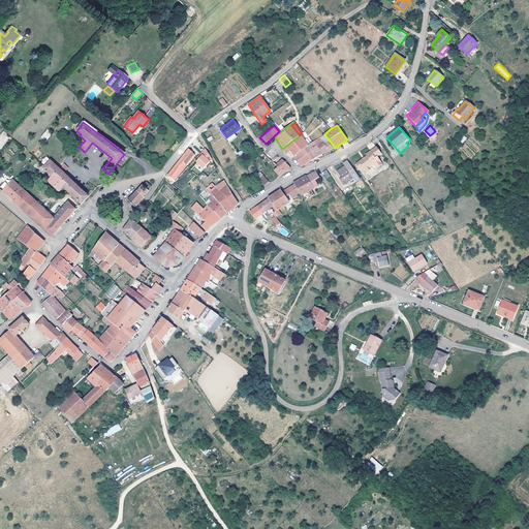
[(53,133),(48,129),(40,136),(45,141),(53,133)]
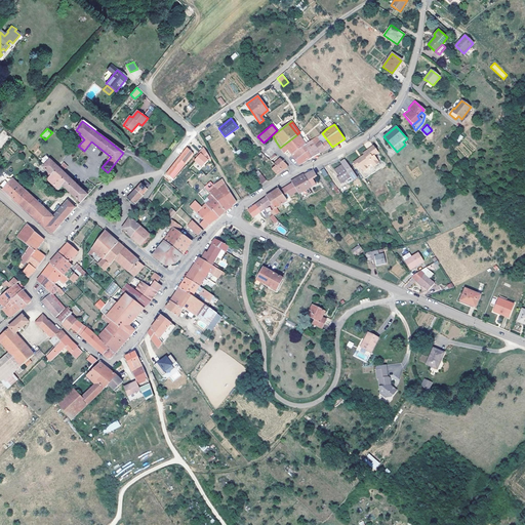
[(235,135),(232,131),(225,136),(228,140),(235,135)]
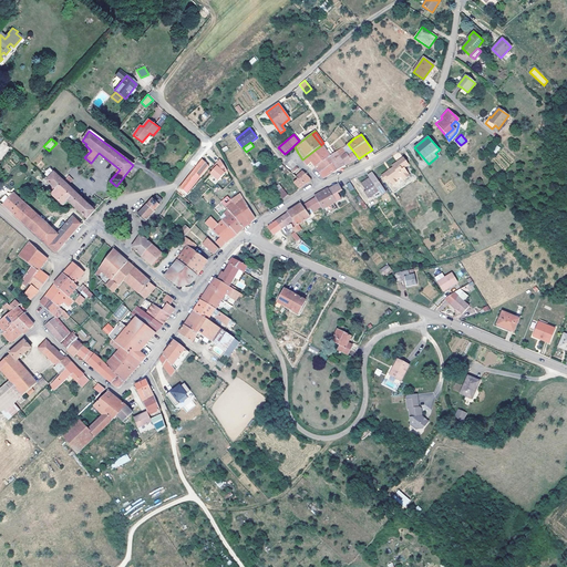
[(321,144),(321,145),(302,160),(307,165),(308,165),(312,162),(315,166),(328,157),(330,155),(321,144)]
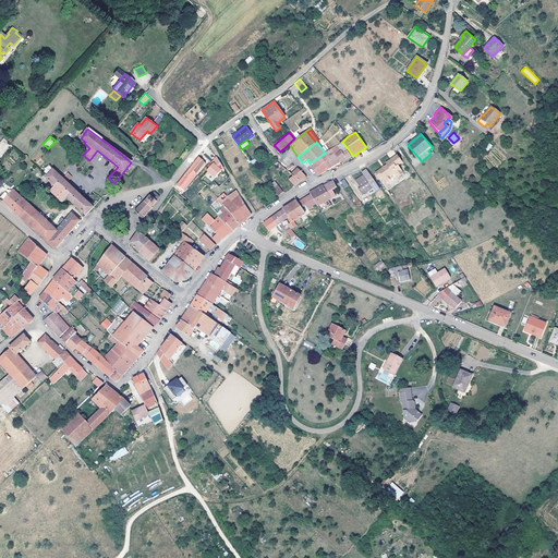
[(325,153),(323,155),(327,160),(331,168),(351,156),(348,150),(342,153),(341,149),(338,144),(329,150),(325,153)]
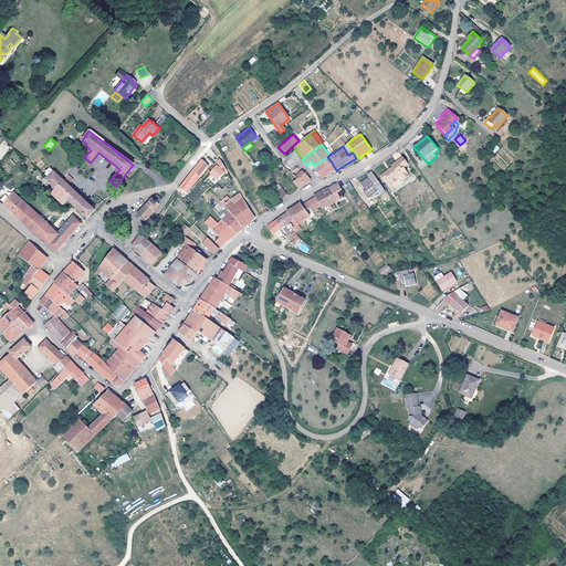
[(332,163),(327,157),(314,166),(320,173),(332,163)]
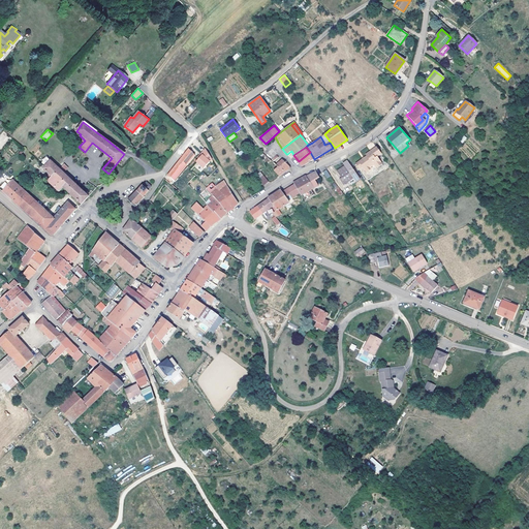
[(365,155),(367,156),(355,164),(359,169),(362,167),(365,172),(370,167),(374,164),(376,168),(381,164),(376,157),(380,154),(375,148),(365,155)]
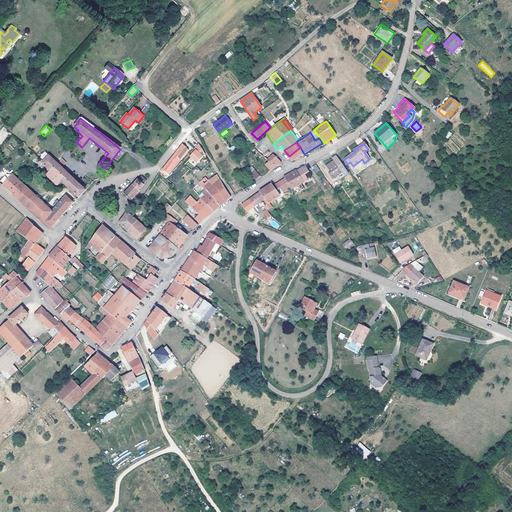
[(194,149),(195,150),(192,154),(189,157),(197,164),(205,154),(198,144),(194,149)]
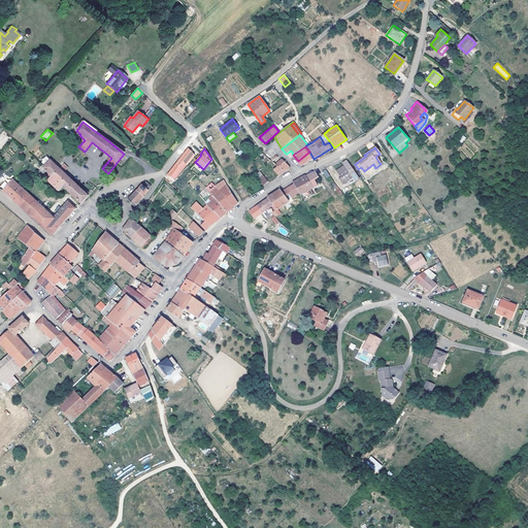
[(195,156),(187,150),(167,174),(174,180),(195,156)]
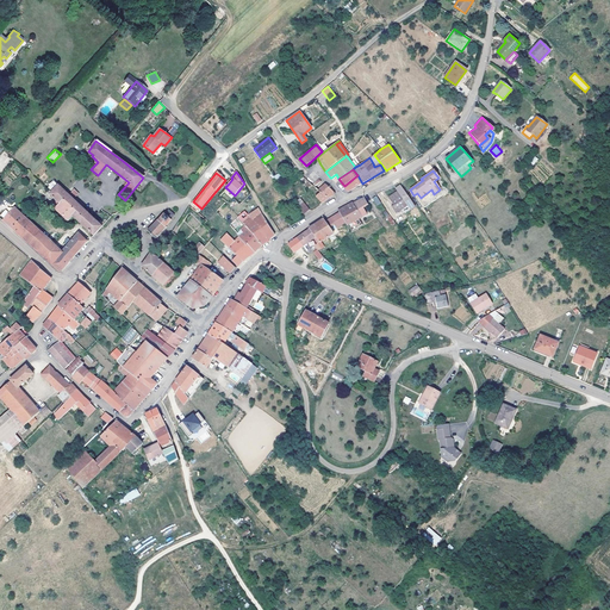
[(362,184),(358,175),(344,186),(348,192),(362,184)]
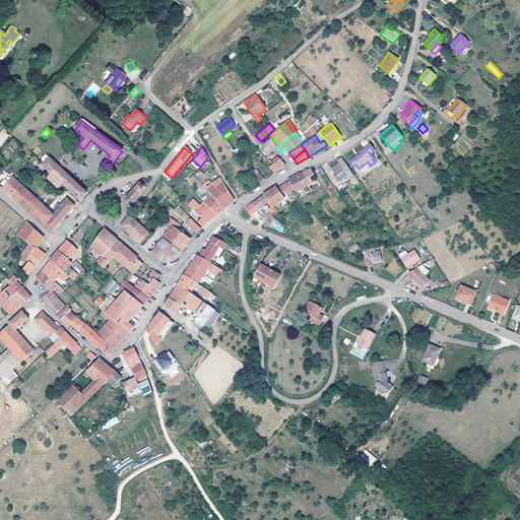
[(257,150),(254,152),(263,161),(269,168),(273,164),(271,161),(269,158),(266,156),(263,154),(257,150)]
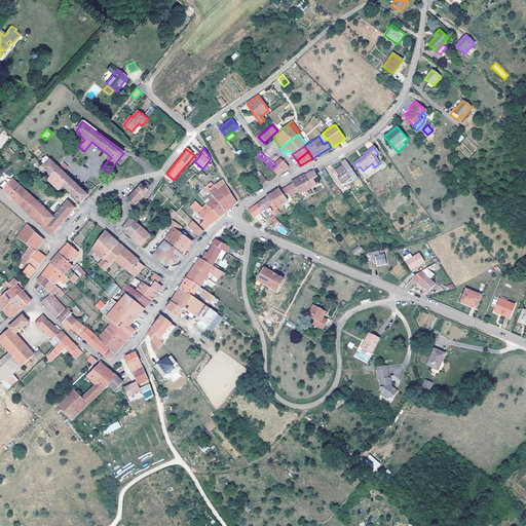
[(280,158),(274,163),(276,165),(272,170),(277,176),(289,166),(280,158)]
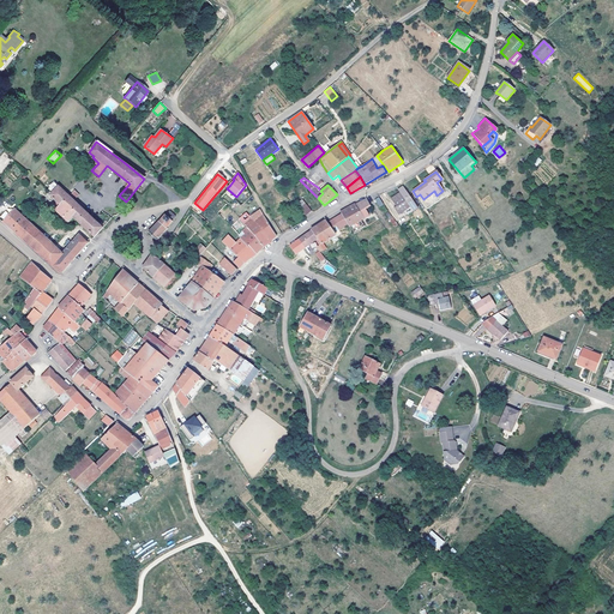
[(68,222),(73,217),(95,236),(103,228),(73,200),(79,194),(74,190),(68,197),(67,194),(59,186),(56,190),(55,188),(50,193),(49,194),(58,203),(60,205),(59,206),(55,210),(68,222)]
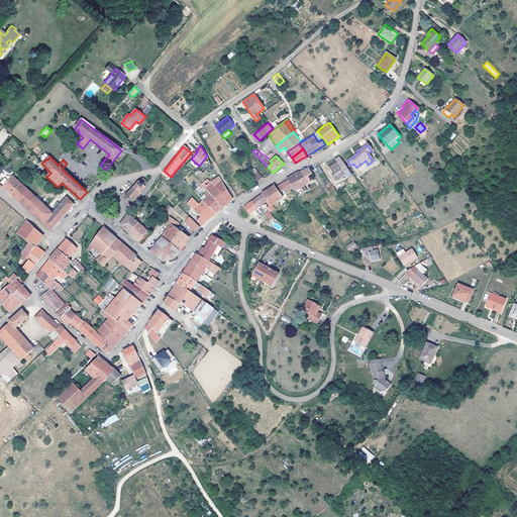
[(335,160),(337,162),(345,174),(348,178),(352,175),(340,157),(335,160)]
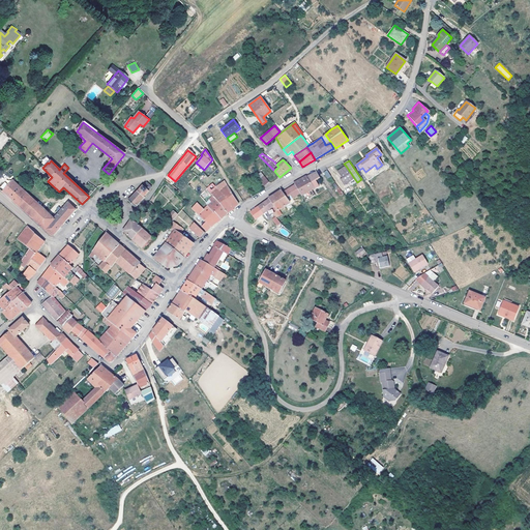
[(346,166),(337,171),(342,177),(340,178),(343,184),(354,178),(346,166)]
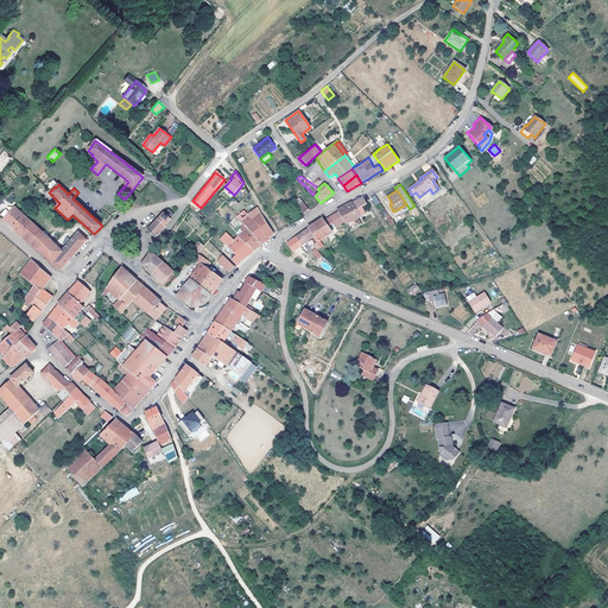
[(299,197),(293,201),(303,213),(309,208),(299,197)]
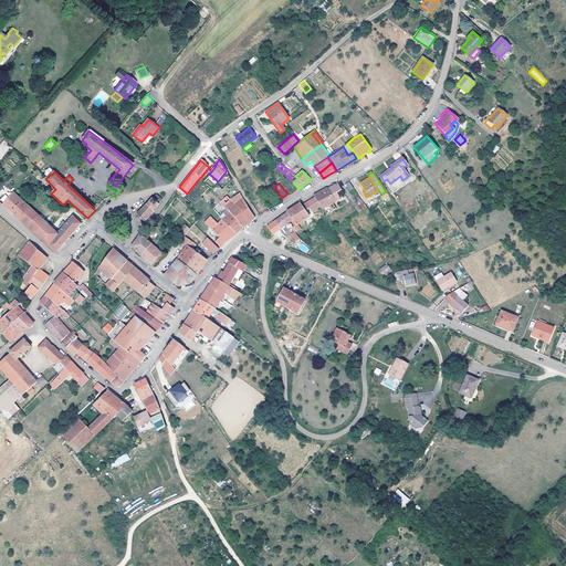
[(337,184),(328,188),(314,196),(315,198),(322,209),(342,198),(337,192),(342,189),(337,184)]
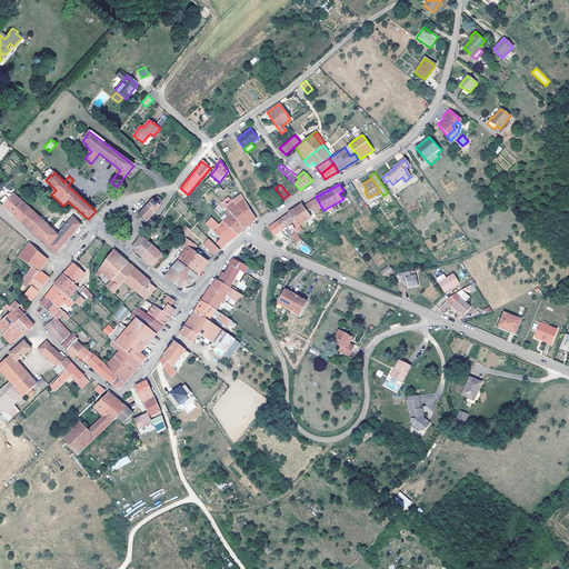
[(8,198),(3,203),(2,206),(19,220),(29,208),(13,193),(8,198)]
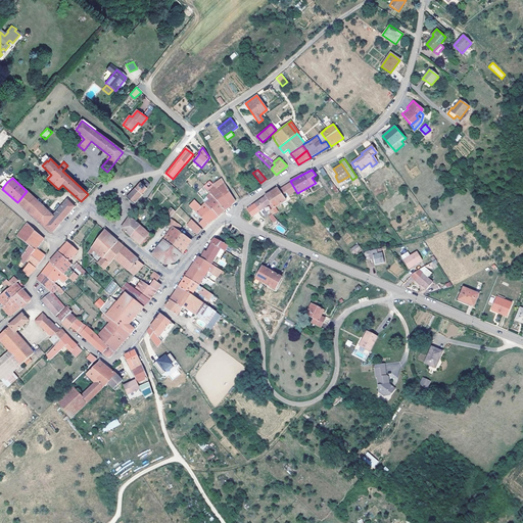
[(209,181),(204,186),(209,192),(225,210),(235,200),(222,178),(212,184),(209,181)]
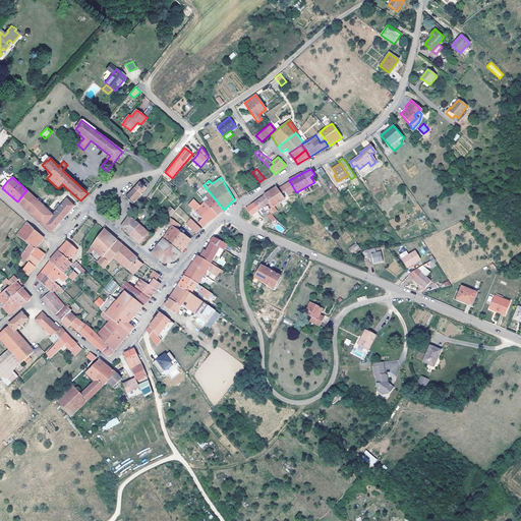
[(134,186),(125,197),(132,204),(142,194),(142,192),(147,188),(147,187),(149,183),(143,179),(140,182),(140,181),(135,186),(134,186)]
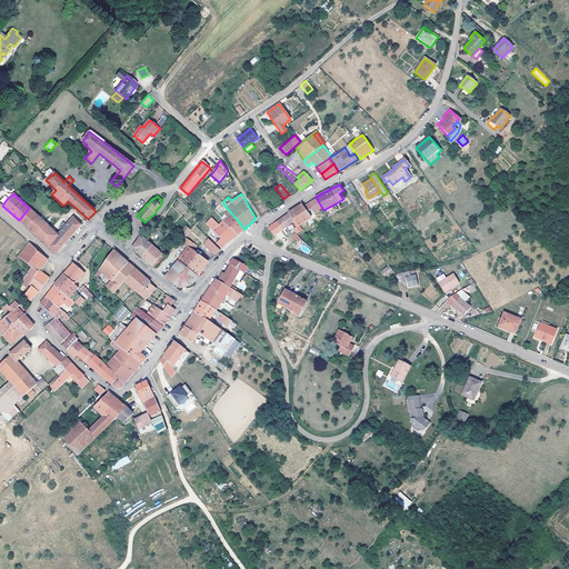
[(359,196),(357,198),(366,210),(369,209),(359,196)]
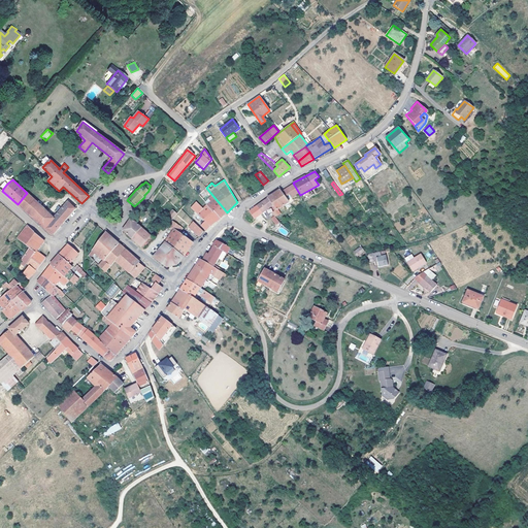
[(282,192),(281,190),(267,198),(268,198),(273,205),(275,209),(278,209),(300,195),(294,185),(282,192)]
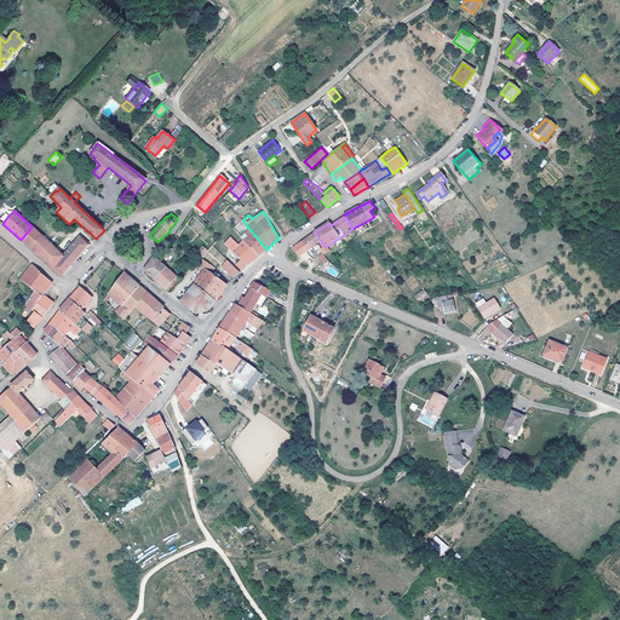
[(32,227),(21,240),(61,275),(89,246),(80,236),(63,253),(62,254),(61,253),(32,227)]
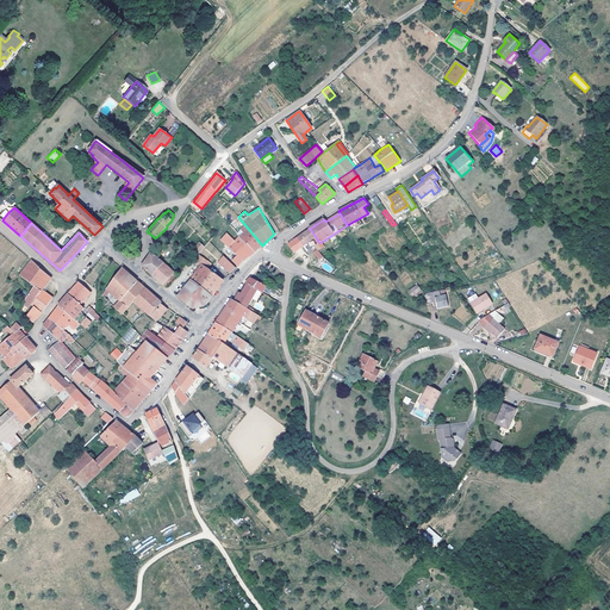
[(240,229),(243,232),(238,237),(255,251),(262,246),(244,224),(240,229)]
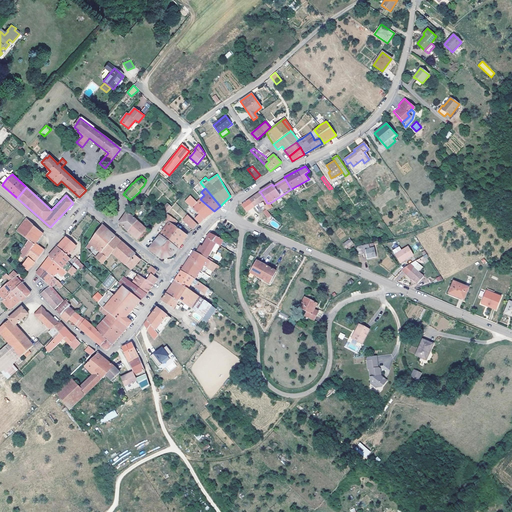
[(265,199),(260,192),(242,205),(247,212),(265,199)]
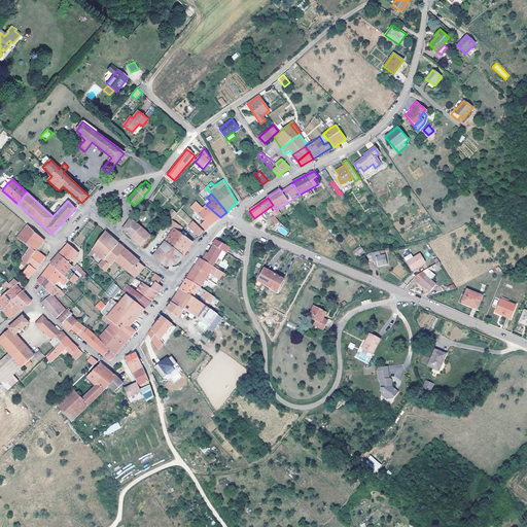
[(196,202),(190,207),(204,220),(200,225),(205,230),(220,217),(206,205),(203,208),(196,202)]
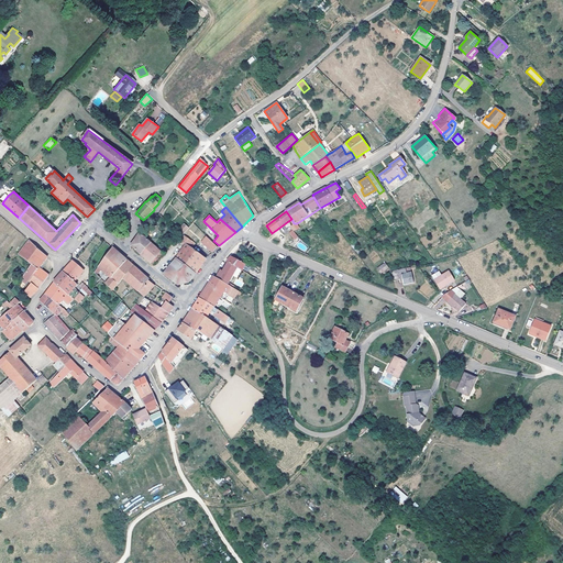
[(188,228),(184,223),(177,230),(180,233),(183,234),(188,228)]
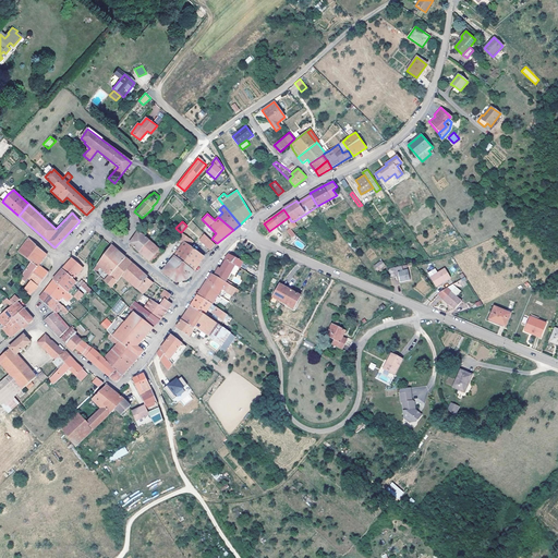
[(138,230),(130,243),(149,261),(156,254),(157,255),(161,251),(138,230)]
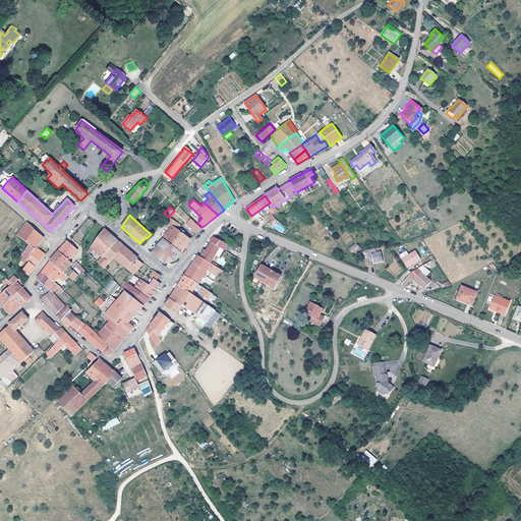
[(190,219),(186,223),(196,233),(201,228),(190,219)]
